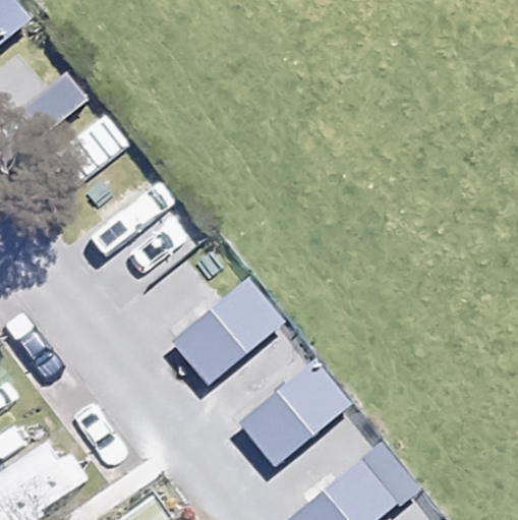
[(0,44),(33,17),(17,0),(0,0),(0,44)]
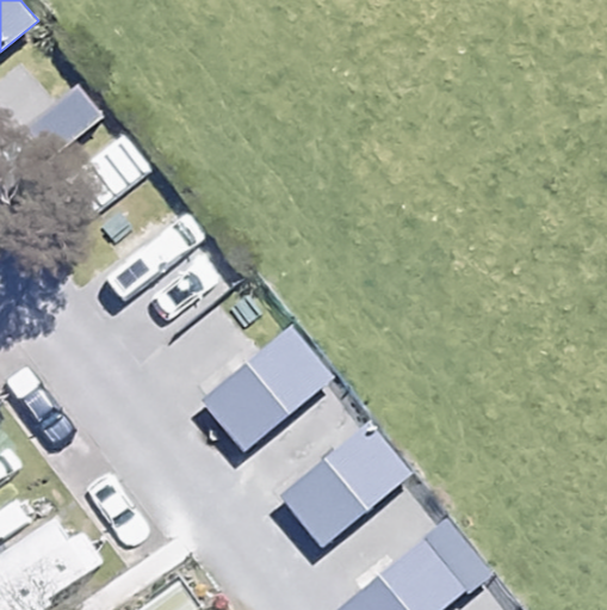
[(106,115),(75,76),(7,130),(38,170),(106,115)]
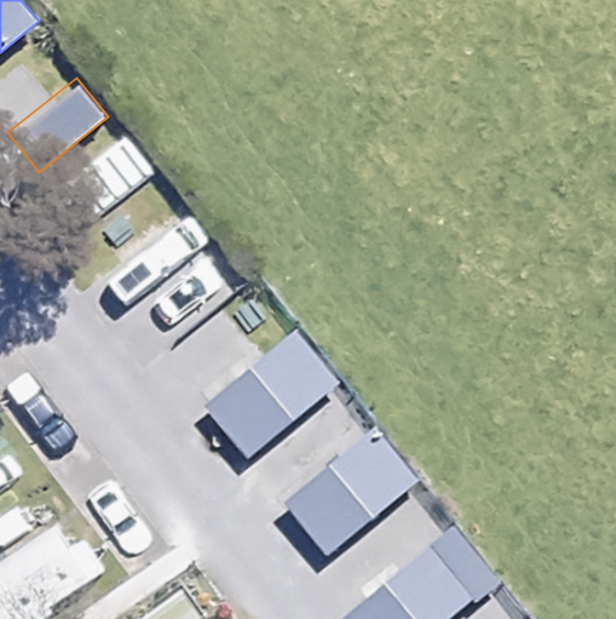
[(68,242),(155,171),(121,131),(34,202),(68,242)]
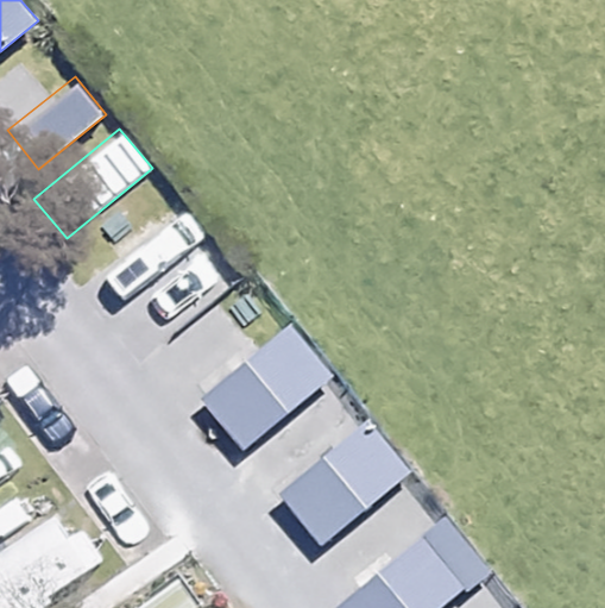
[(332,376),(290,323),(229,371),(272,425),(332,376)]
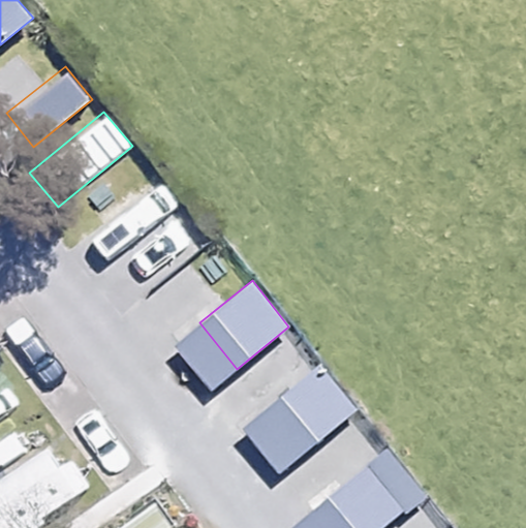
[(356,407),(318,365),(244,430),(282,472),(356,407)]
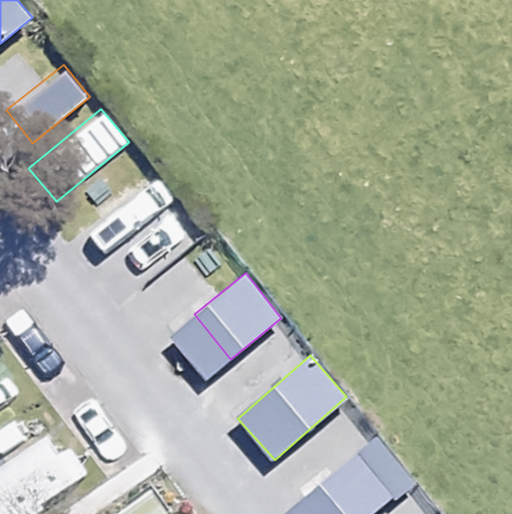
[(25,390),(4,360),(0,362),(0,429),(22,413),(12,399),(25,390)]
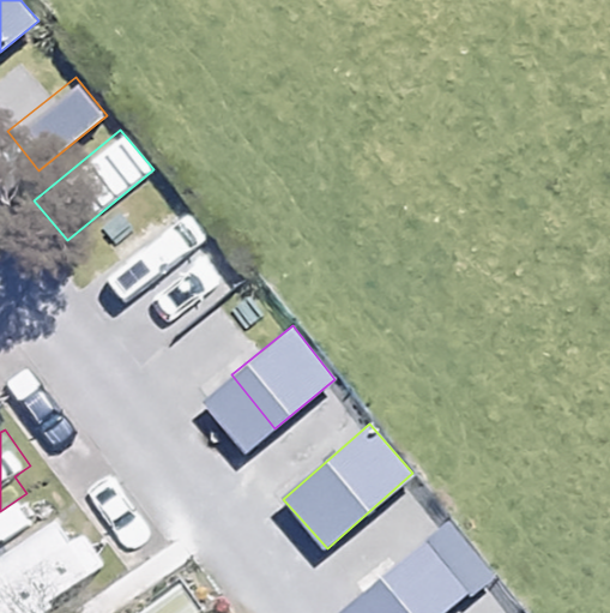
[(440,612),(467,592),(427,541),(339,612),(440,612)]
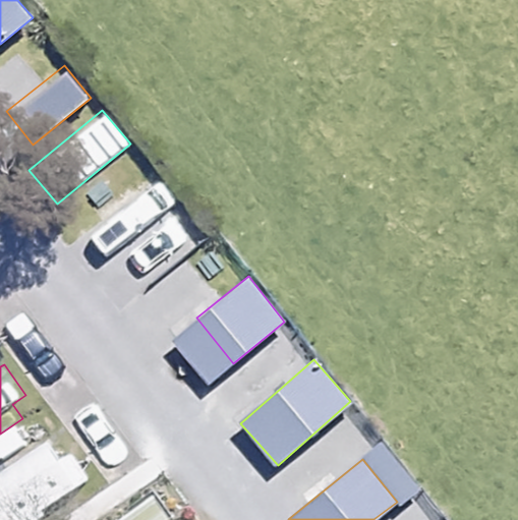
[(172,519),(155,495),(117,519),(172,519)]
